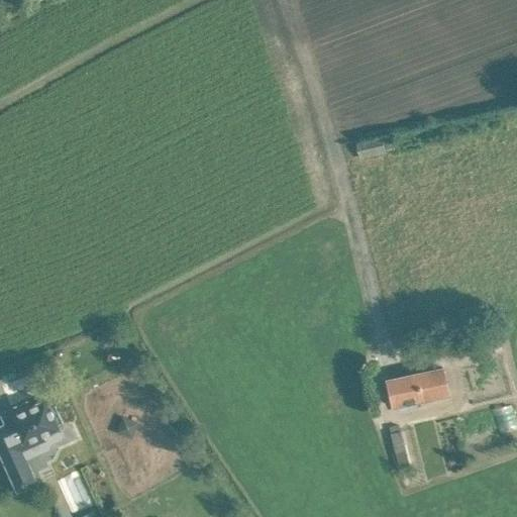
[(382,137),(355,143),(358,159),(385,153),(385,152),(382,137)]
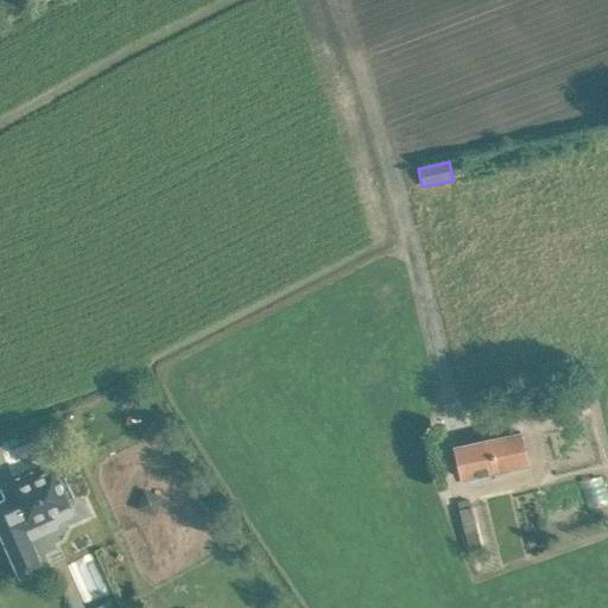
[(455,445),(462,477),(486,473),(527,463),(521,431),(455,445)]
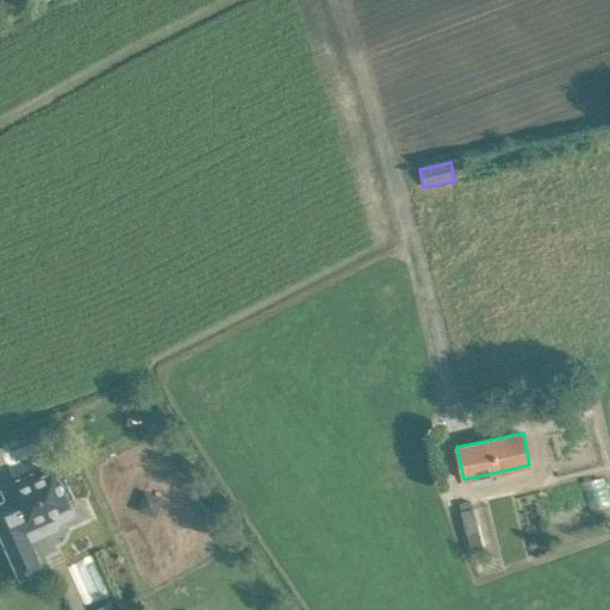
[(2,487),(4,489),(6,493),(8,499),(0,503),(0,530),(20,578),(42,568),(30,542),(60,529),(62,522),(75,517),(55,472),(36,480),(32,474),(13,483),(2,487)]
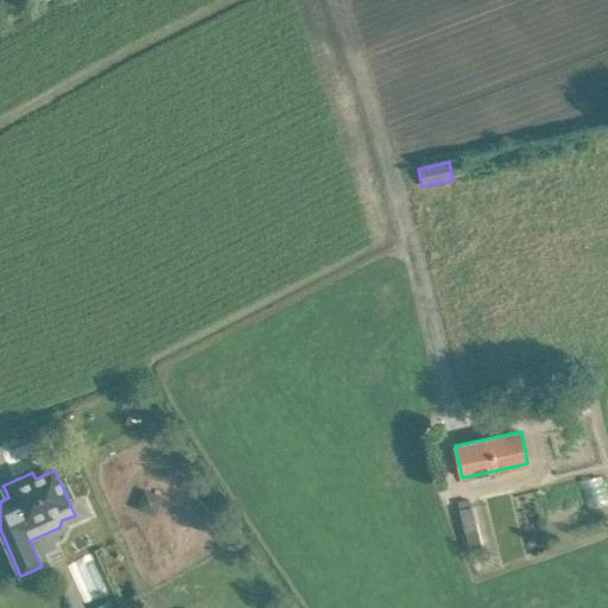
[(486,539),(508,533),(498,494),(475,501),(486,539)]
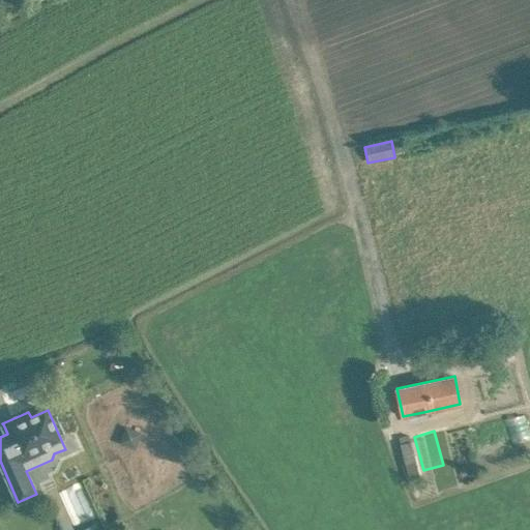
[(409,435),(399,437),(404,463),(415,460),(409,435)]
